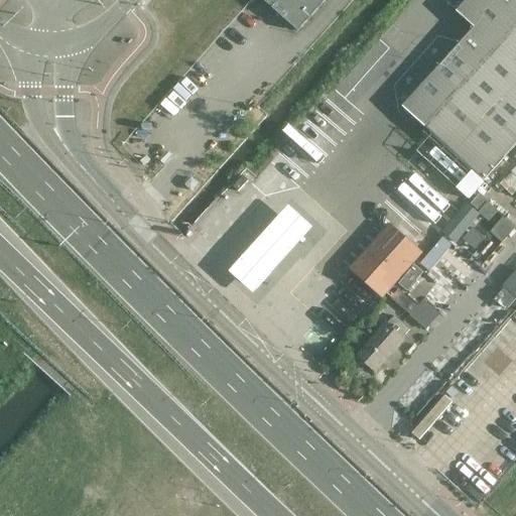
[(261,0),(297,32),(327,0),(261,0)]
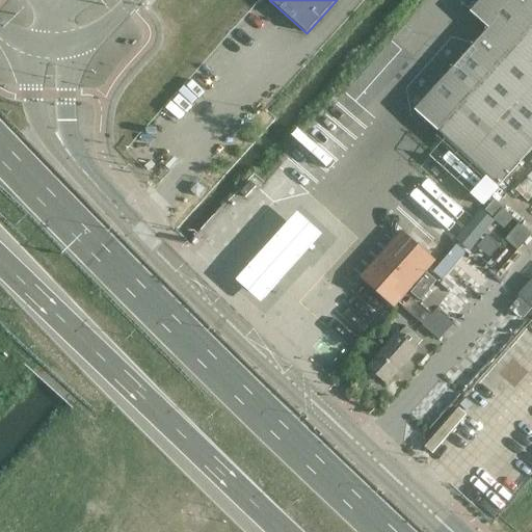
[(499,186),(531,150),(531,0),(481,0),(471,12),(489,28),(415,111),(499,186)]
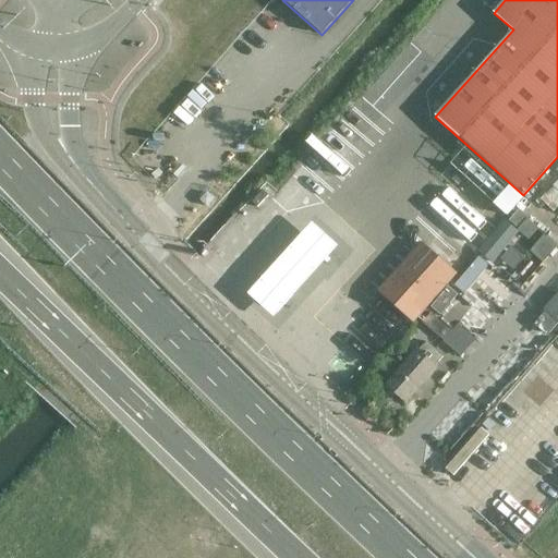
[(557,179),(545,194),(557,206),(557,179)]
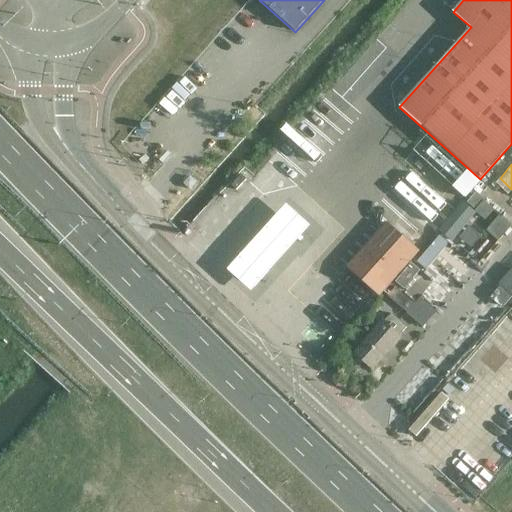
[(236,191),(246,180),(242,176),(232,187),(236,191)]
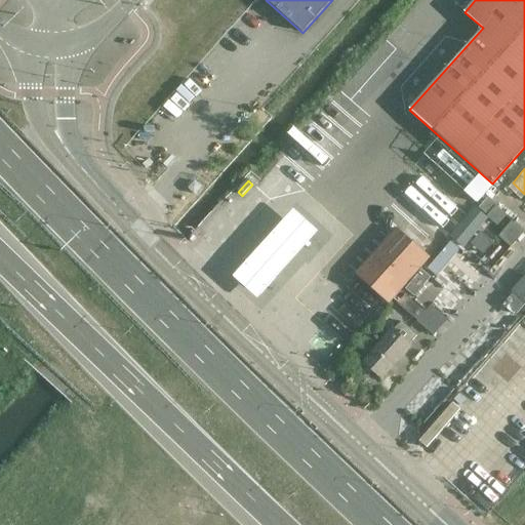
[(200,188),(196,184),(195,183),(189,190),(194,195),(200,188)]
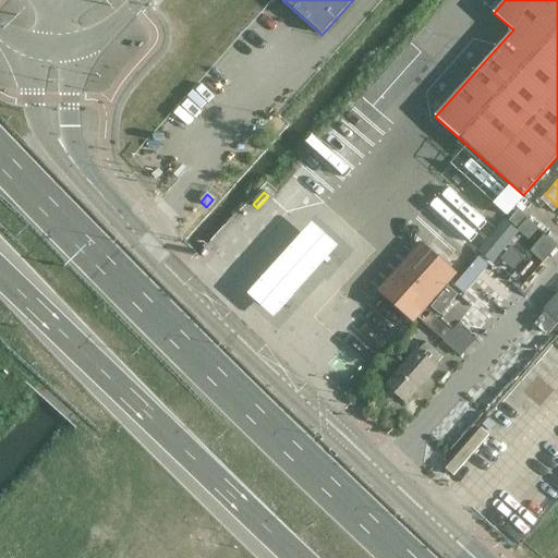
[(481,251),(529,283),(557,239),(557,237),(512,205),(481,251)]
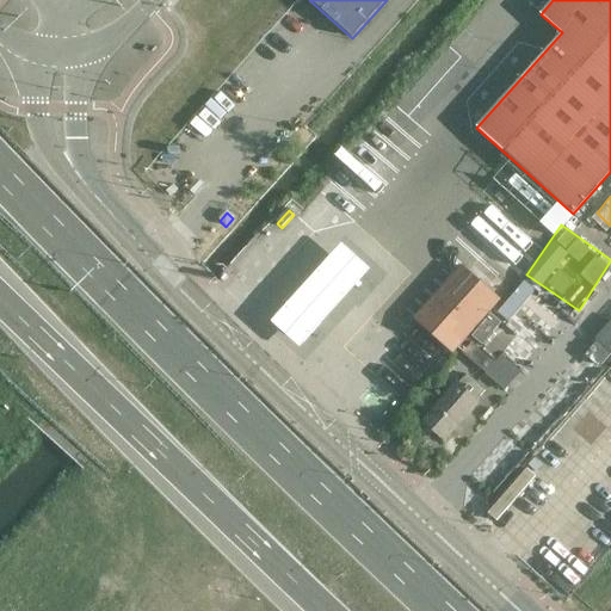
[(451,356),(458,347),(464,352),(463,353),(486,372),(495,362),(468,338),(501,300),(517,282),(510,275),(518,265),(489,239),(464,267),(462,265),(413,319),(451,356)]
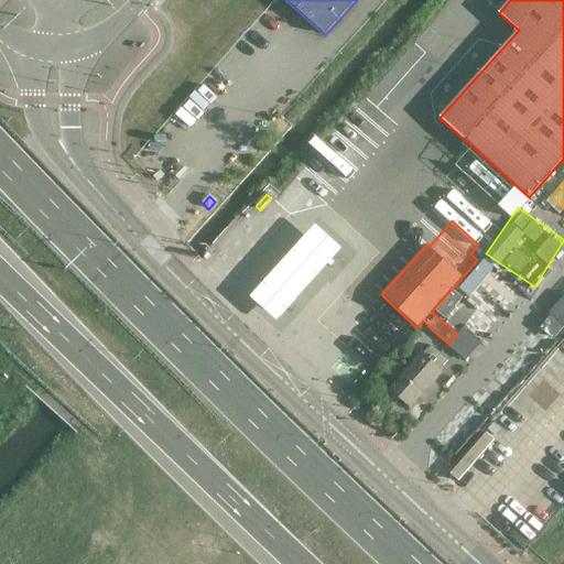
[(251,293),(278,317),(345,247),(318,223),(251,293)]
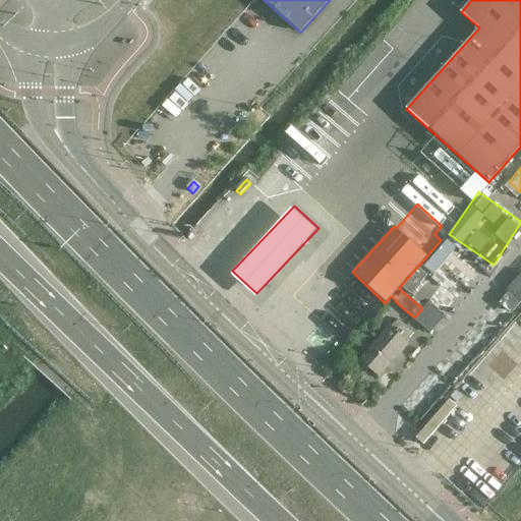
[(520,278),(509,292),(519,300),(520,298),(520,278)]
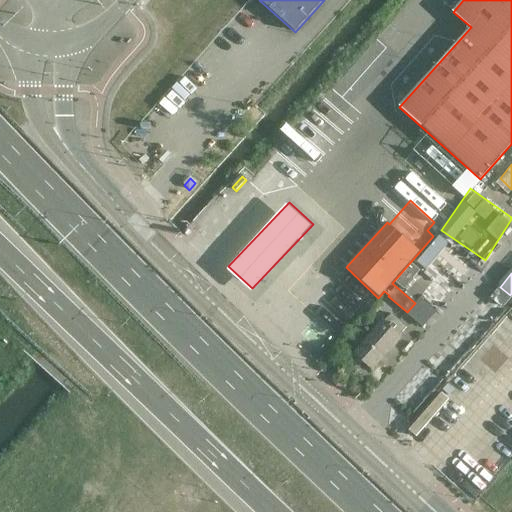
[(400,337),(399,336),(407,326),(392,313),(355,354),(371,369),(400,337)]
